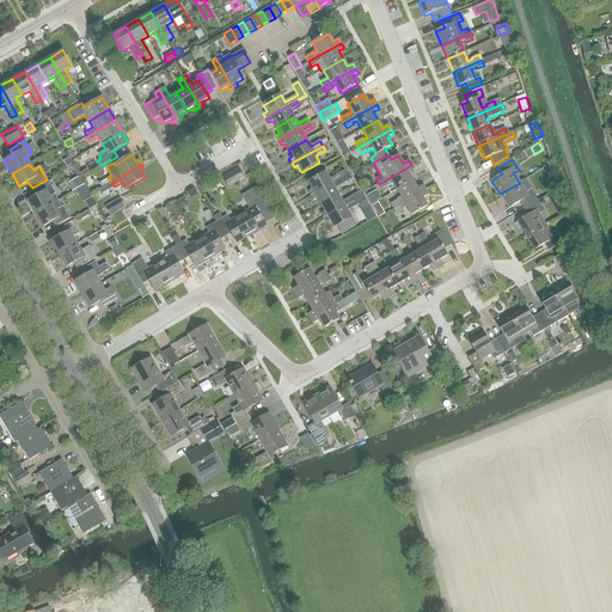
[(551,164),(544,169),(545,173),(554,170),(551,164)]
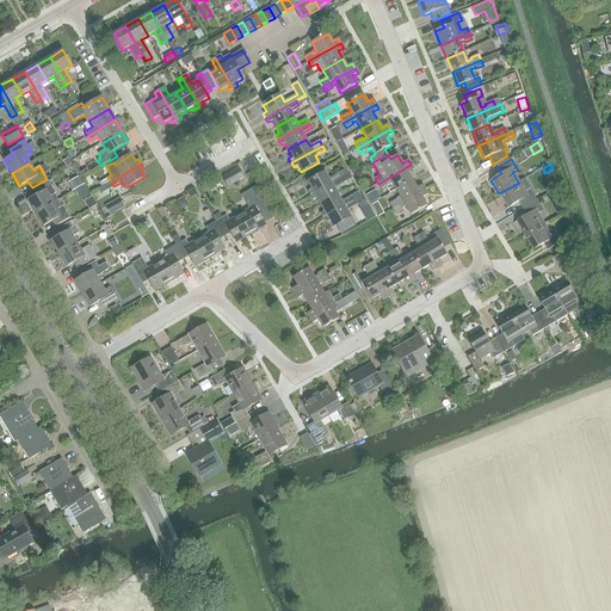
[(413,170),(411,165),(378,184),(381,189),(388,185),(387,184),(392,181),(396,190),(412,180),(407,173),(413,170)]
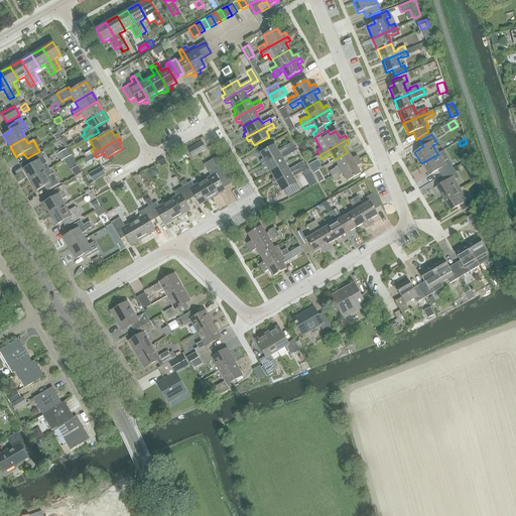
[(187,150),(190,156),(205,148),(201,142),(187,150)]
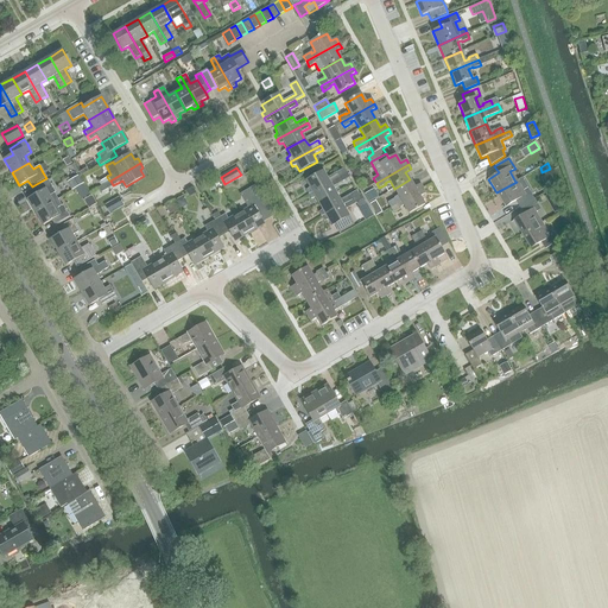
[(308,195),(344,173),(347,172),(344,168),(324,179),(321,172),(305,182),(309,188),(305,190),(308,195)]
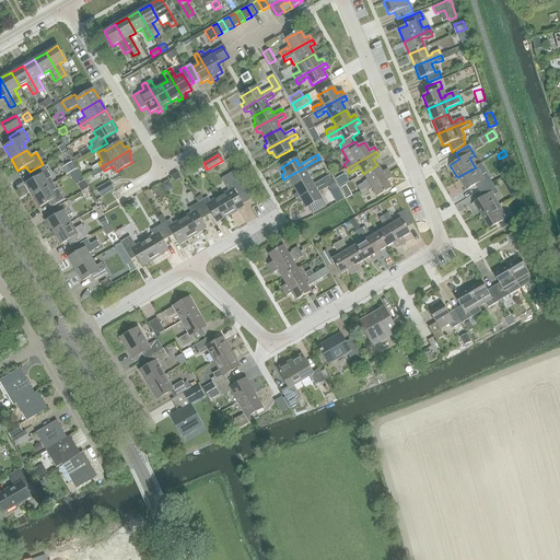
[(304,173),(319,164),(322,163),(319,159),(317,160),(283,179),(286,184),(290,182),(293,188),(307,179),(304,173)]
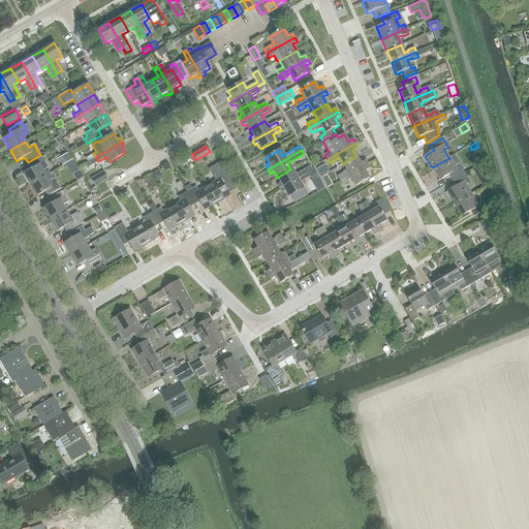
[(72,160),(68,152),(58,158),(62,166),(72,160)]
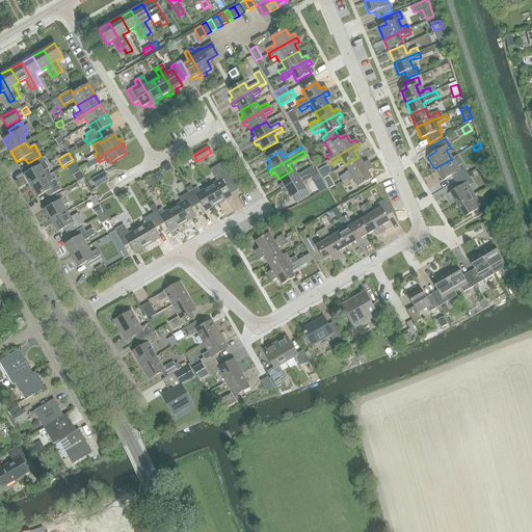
[(94,155),(86,159),(88,163),(90,162),(97,158),(96,158),(94,155)]
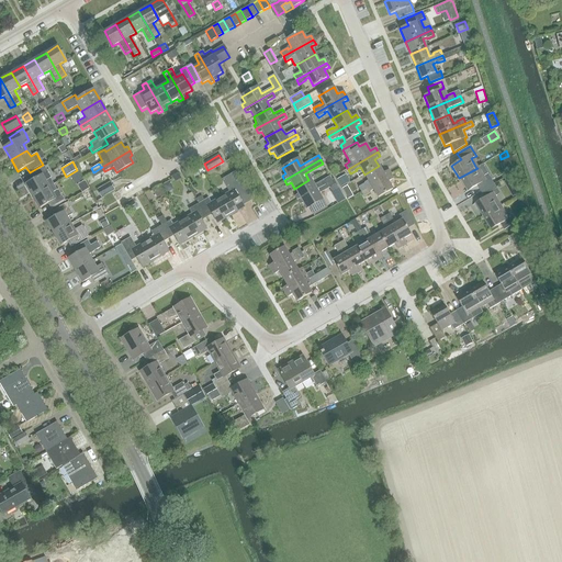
[(482,165),(476,168),(478,168),(459,178),(468,191),(476,186),(480,192),(493,184),(482,165)]
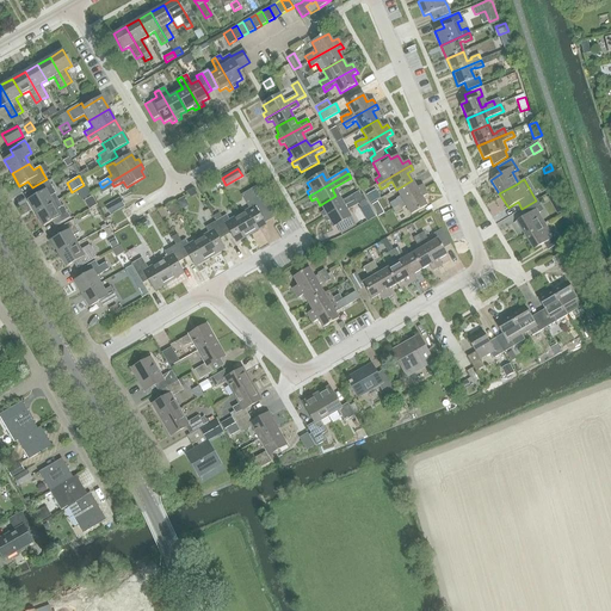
[(28,201),(35,214),(57,201),(54,193),(55,193),(48,180),(34,190),(37,196),(28,201)]
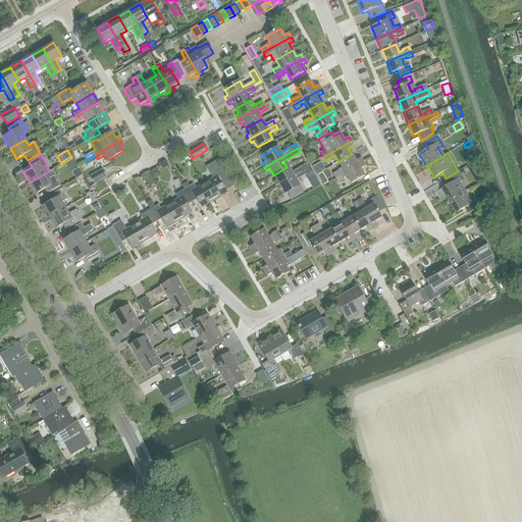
[(356,161),(352,154),(338,162),(343,169),(340,171),(338,170),(332,173),(335,178),(363,162),(360,158),(356,161)]
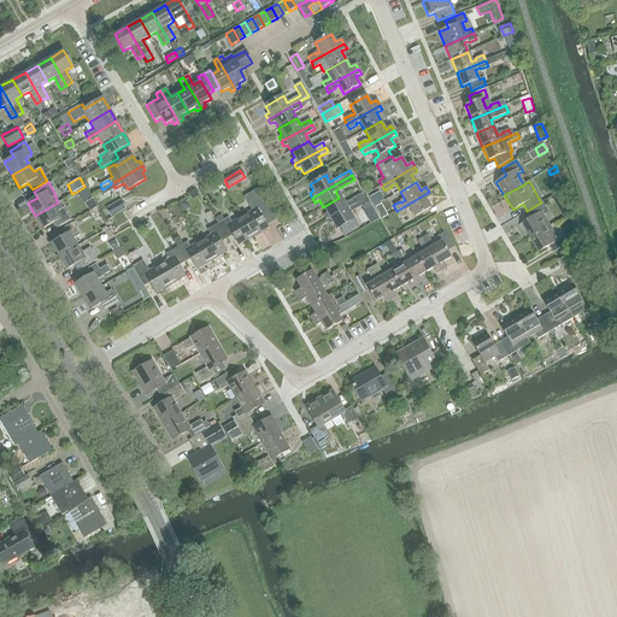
[(385,200),(380,192),(369,197),(374,206),(385,200)]
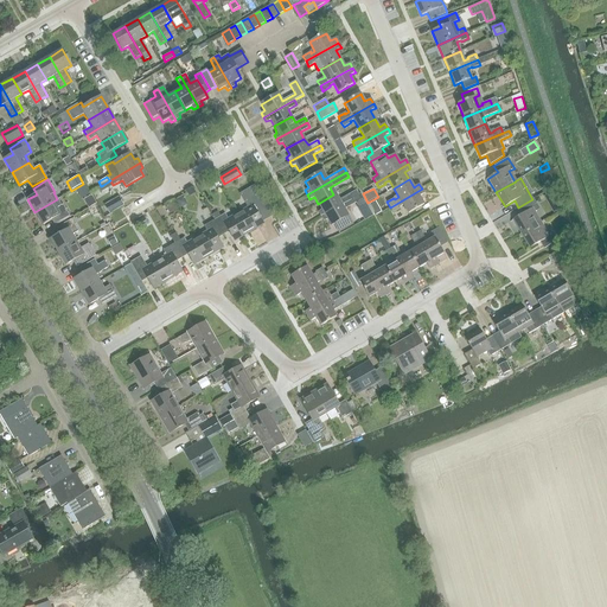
[(422,189),(390,208),(393,212),(400,209),(400,208),(403,205),(408,213),(423,204),(419,197),(425,193),(422,189)]
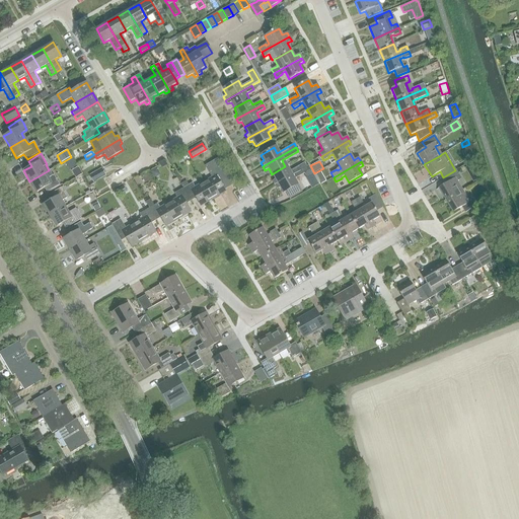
[(274,186),(298,171),(306,166),(304,162),(288,171),(285,166),(272,174),(275,179),(272,181),(274,186)]
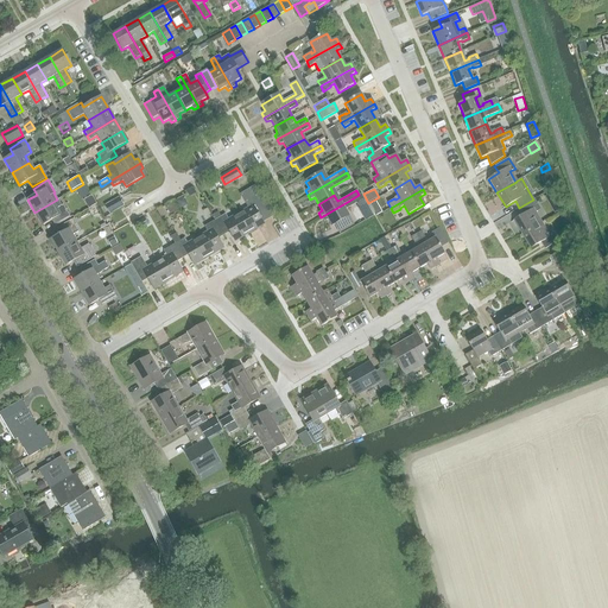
[(257,213),(263,209),(268,207),(260,192),(244,202),(247,208),(238,214),(248,233),(264,225),(257,213)]
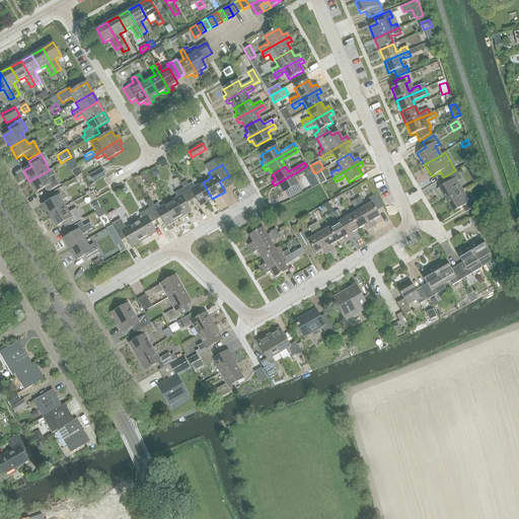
[(82,173),(77,165),(71,168),(72,170),(71,171),(75,178),(82,173)]
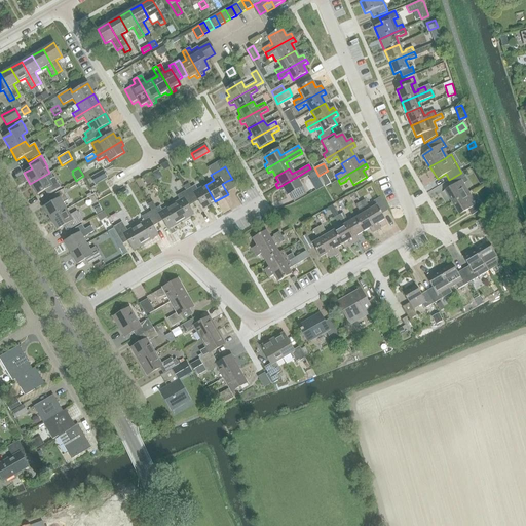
[(302,174),(277,188),(279,191),(283,190),(287,196),(289,194),(293,201),(304,195),(297,182),(305,178),(309,175),(314,172),(312,167),(311,168),(310,168),(302,174)]
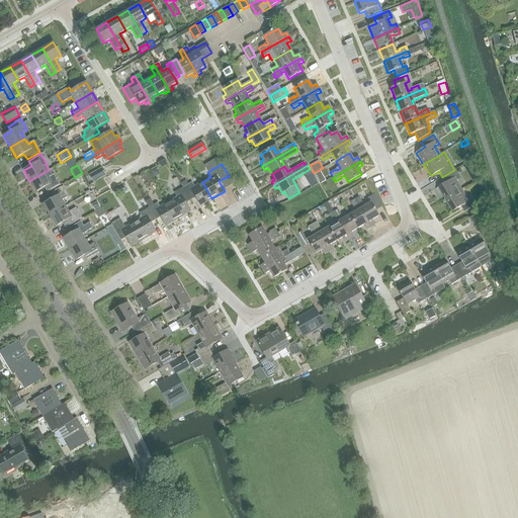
[(105,175),(101,168),(91,174),(94,181),(105,175)]
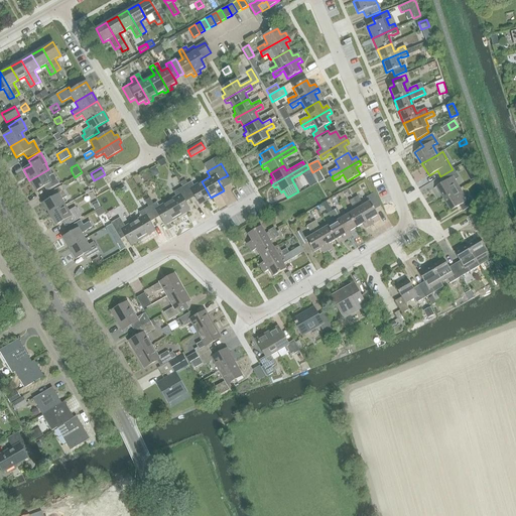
[(308,168),(303,171),(304,174),(310,186),(316,183),(308,168)]
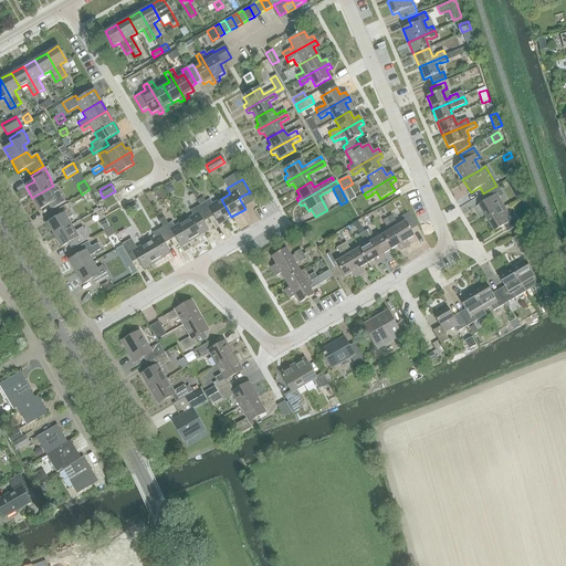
[(59,191),(58,192),(53,186),(32,198),(40,210),(48,205),(51,211),(65,202),(59,191)]
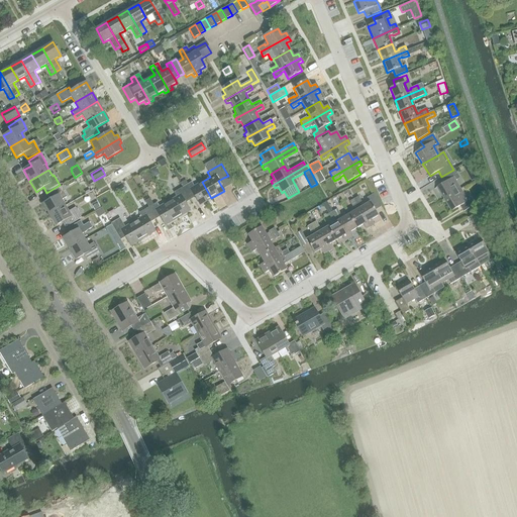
[(453,170),(441,177),(445,183),(436,188),(443,199),(459,190),(454,181),(459,179),(453,170)]
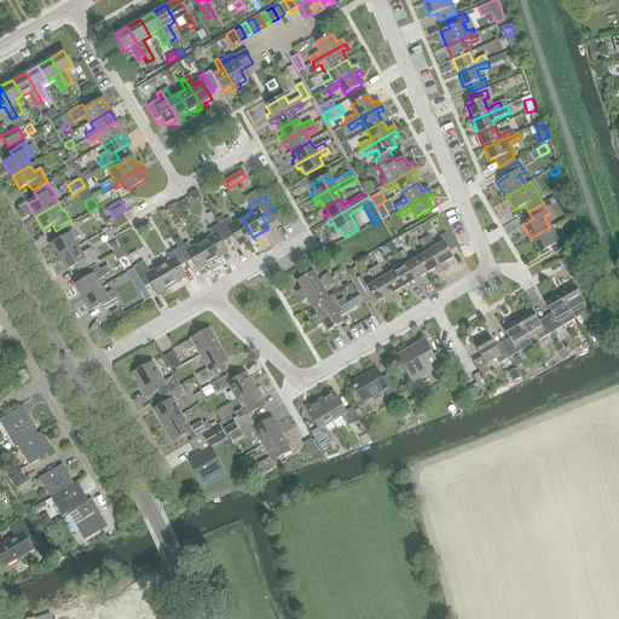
[(387,213),(382,204),(376,208),(381,215),(387,213)]
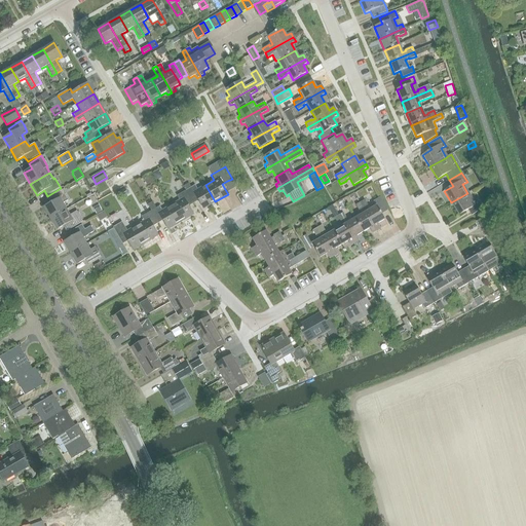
[(191,187),(185,191),(192,203),(197,200),(202,209),(215,201),(205,185),(197,190),(194,185),(191,187)]
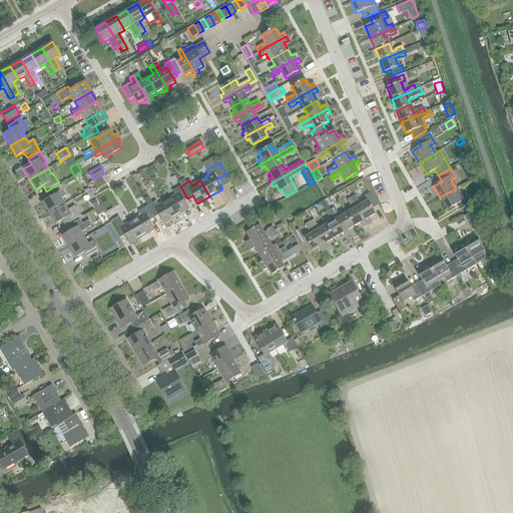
[(49,213),(64,204),(60,198),(66,195),(60,185),(47,192),(50,198),(43,202),(49,213)]
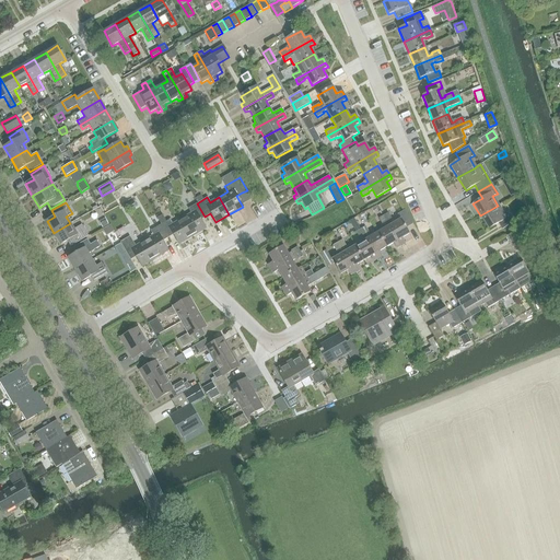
[(205,217),(197,203),(187,209),(190,213),(182,219),(191,236),(205,229),(199,220),(205,217)]
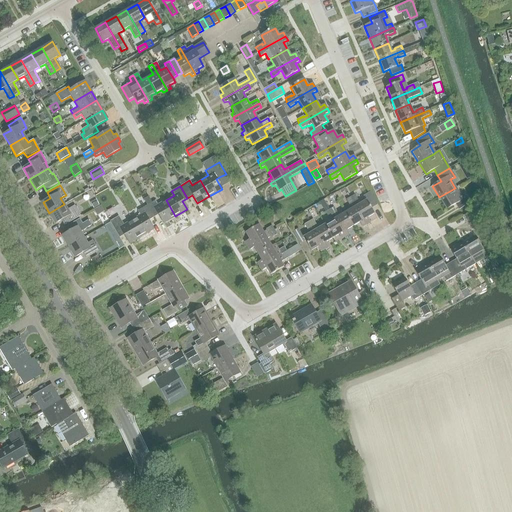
[(461,196),(455,188),(439,197),(446,209),(455,204),(458,210),(470,203),(465,194),(461,196)]
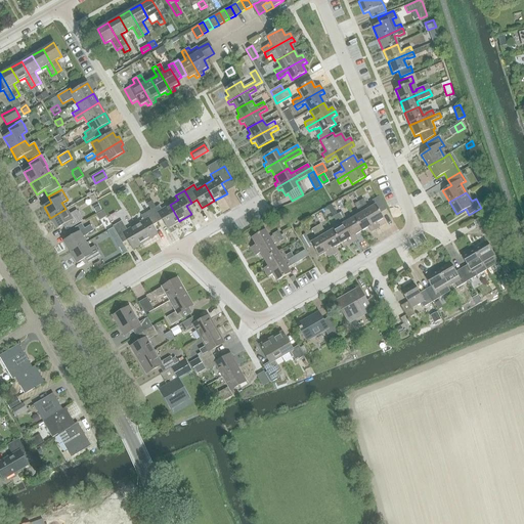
[(383,219),(379,213),(386,209),(379,197),(372,201),(375,206),(367,210),(365,206),(366,206),(362,200),(358,202),(375,230),(379,227),(376,223),(383,219)]
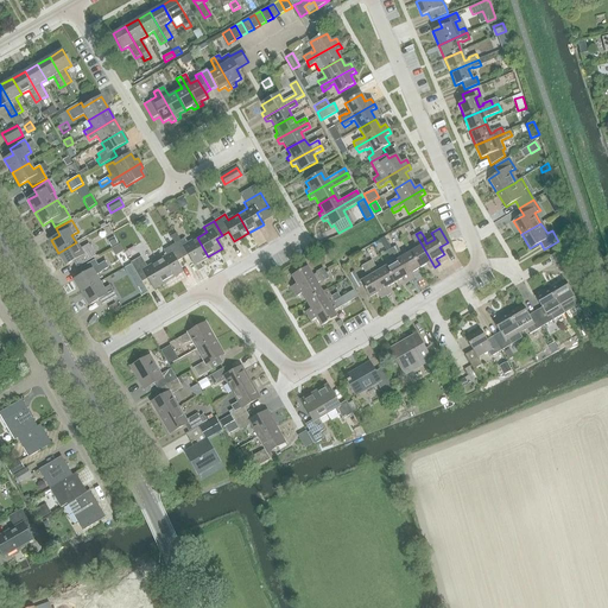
[(176,234),(170,238),(173,245),(179,241),(176,234)]
